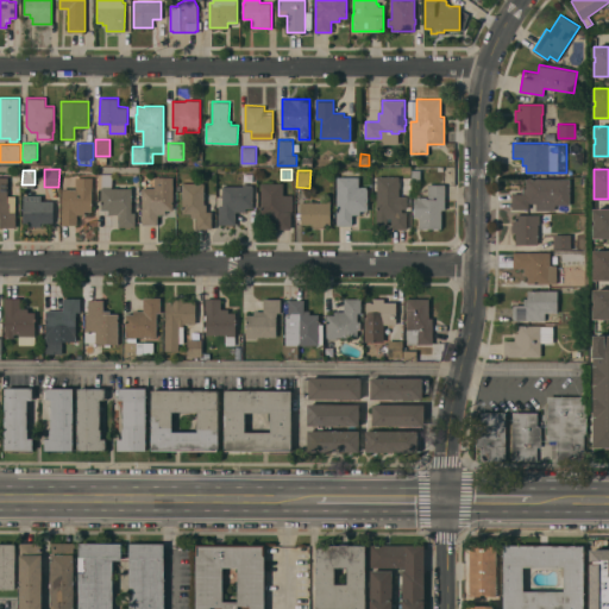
[(118,226),(118,213),(108,213),(108,209),(101,209),(101,189),(100,188),(100,174),(112,174),(112,187),(132,188),(131,212),(136,212),(136,226),(118,226)]
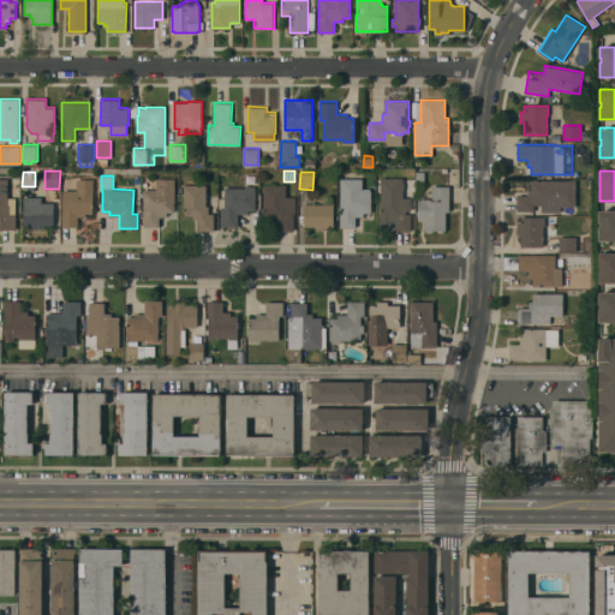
[(0,178),(7,178),(7,197),(16,197),(16,214),(16,228),(0,228),(0,178)]
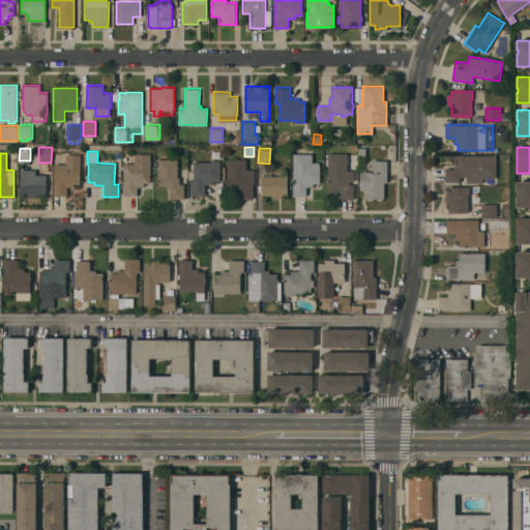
[(150,182),(144,182),(144,185),(137,185),(137,196),(123,196),(123,163),(134,163),(134,153),(150,153),(150,182)]
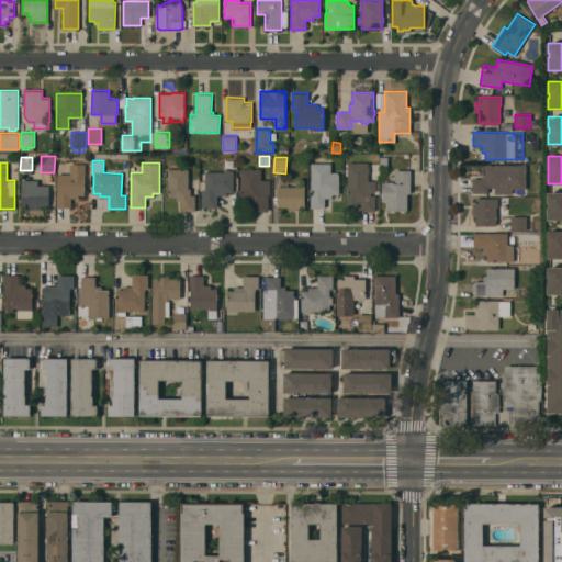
[(311,163),(330,163),(330,172),(338,172),(338,173),(339,173),(339,193),(332,193),(332,197),(325,197),(325,208),(311,208),(311,163)]
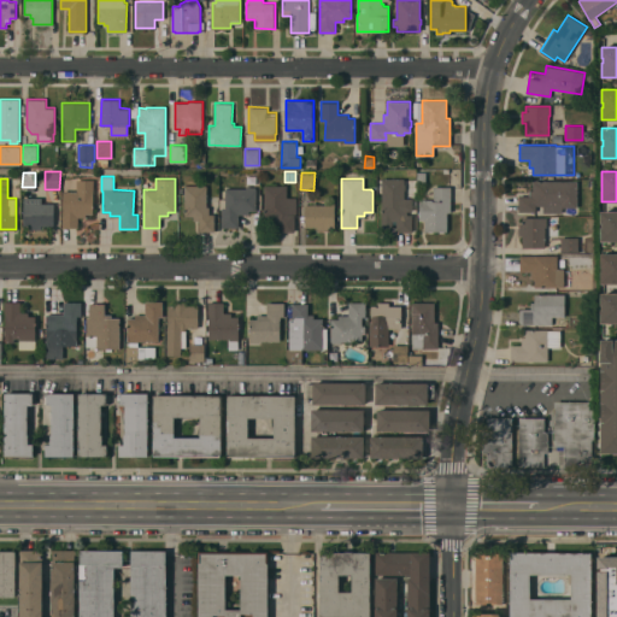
[(404,178),(404,183),(405,184),(405,189),(404,189),(405,197),(409,197),(409,198),(412,198),(412,211),(407,211),(407,213),(412,213),(412,231),(397,231),(397,221),(393,221),(393,231),(382,231),(382,178),(404,178)]
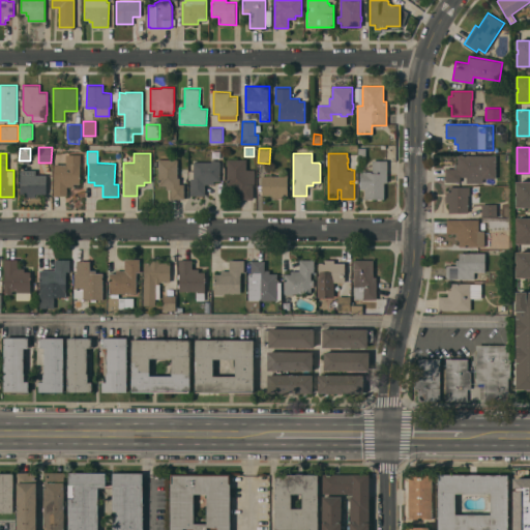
[(81,182),(74,182),(74,185),(67,185),(67,195),(54,195),(54,184),(55,184),(54,164),(66,164),(66,154),(81,154),(81,182)]
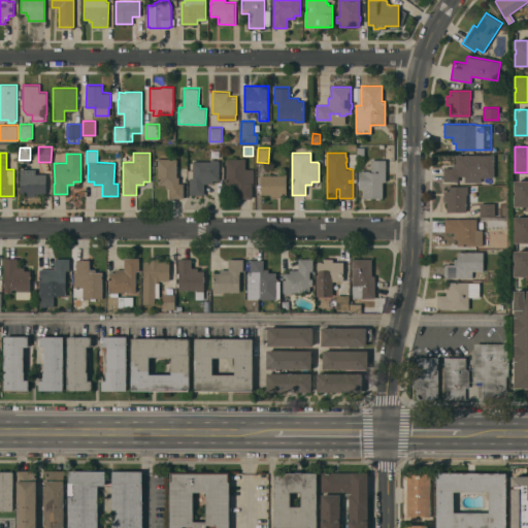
[(494,155),(494,177),(481,177),(481,182),(464,182),(465,176),(459,176),(459,182),(443,180),(443,167),(453,167),(453,162),(456,162),(456,154),(494,155)]
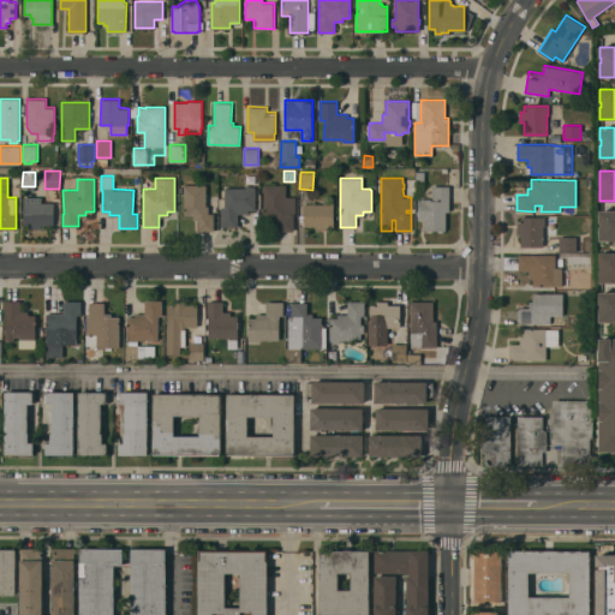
[(184,184),(207,184),(206,206),(209,206),(208,213),(214,214),(214,231),(198,230),(198,219),(193,219),(193,215),(184,215),(184,184)]
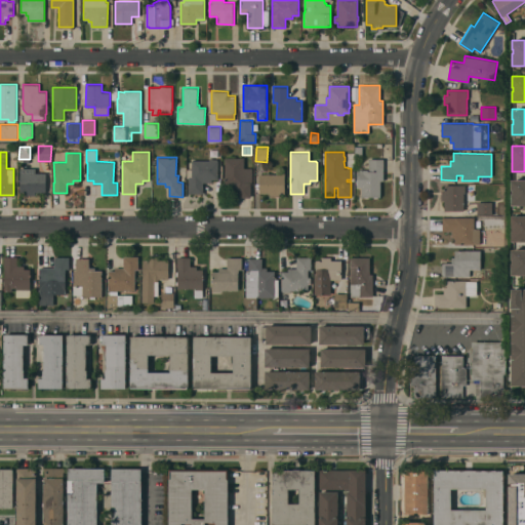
[(244,157),(244,167),(252,167),(252,184),(250,184),(250,197),(237,197),(237,188),(233,188),(233,184),(226,184),(226,157),(244,157)]
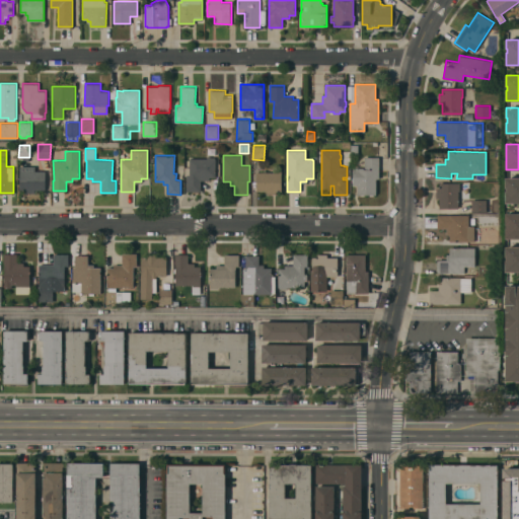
[(379,178),(376,178),(376,194),(373,194),(373,195),(370,195),(370,194),(364,194),(364,195),(360,195),(357,195),(357,184),(353,184),(353,168),(356,168),(356,167),(365,167),(365,156),(379,156),(379,178)]
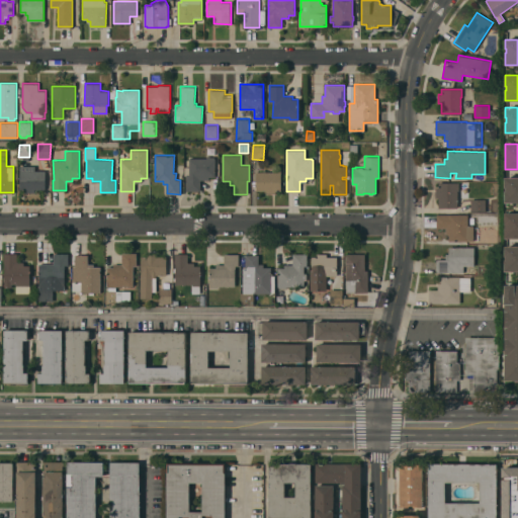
[(189,158),(206,158),(206,157),(213,157),(213,158),(214,158),(214,176),(208,176),(208,179),(200,179),(200,190),(186,190),(186,174),(184,174),(184,166),(189,166),(189,158)]
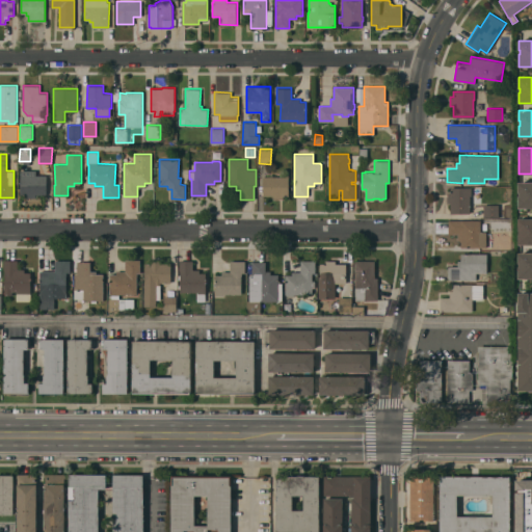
[(36,169),(35,171),(36,171),(36,175),(47,175),(47,194),(35,194),(35,197),(26,197),(26,194),(20,194),(21,169),(36,169)]
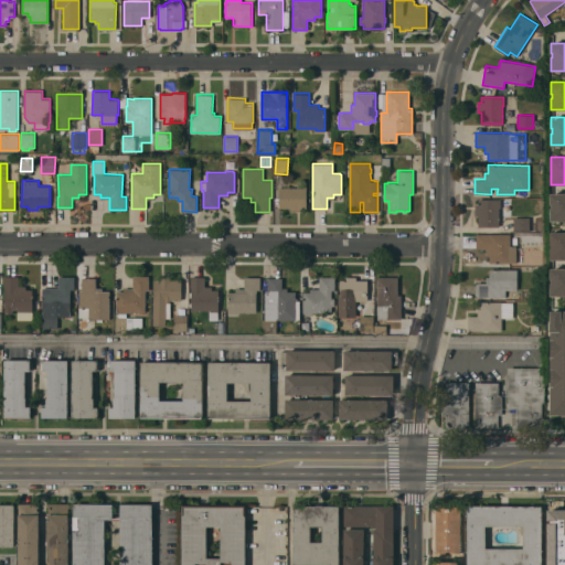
[(298,188),(298,185),(307,185),(307,208),(300,208),(300,211),(290,211),(290,208),(279,208),(279,187),(298,188)]
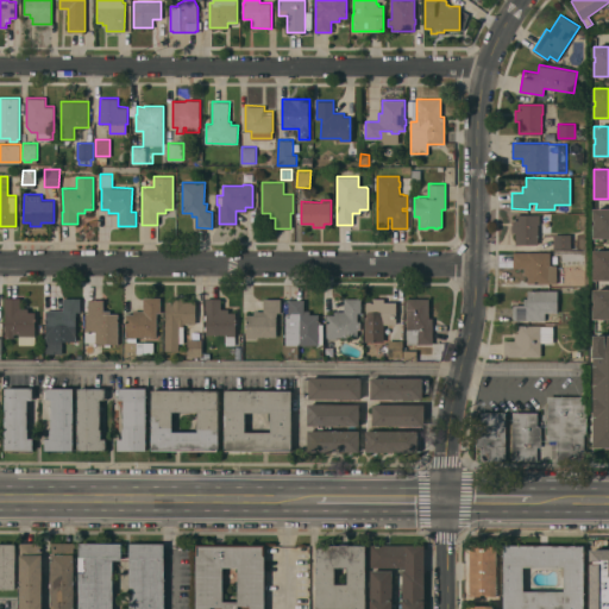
[(608,208),(608,238),(594,238),(594,225),(595,225),(595,220),(592,220),(594,208),(608,208)]
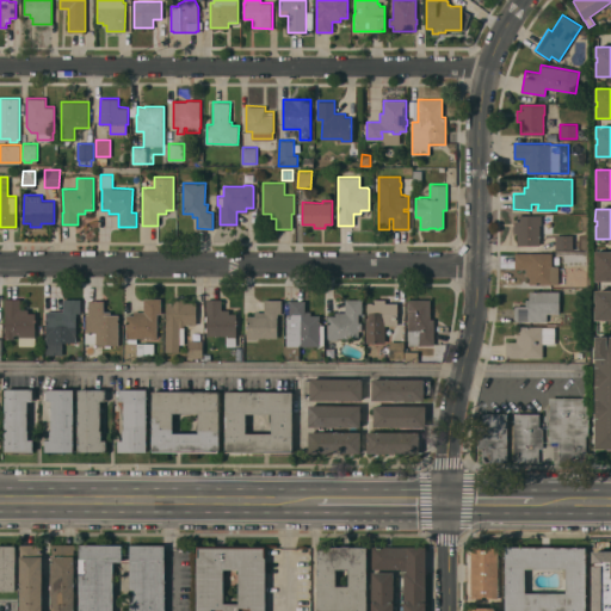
[(539,245),(536,245),(536,246),(531,246),(531,245),(525,245),(525,246),(520,246),(520,245),(517,245),(517,233),(513,233),(513,221),(518,221),(517,215),(541,215),(541,224),(539,224),(539,245)]
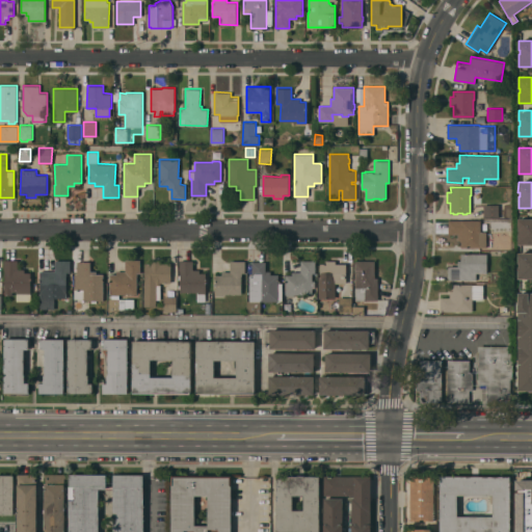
[(499,205),(499,217),(483,217),(483,204),(499,205)]
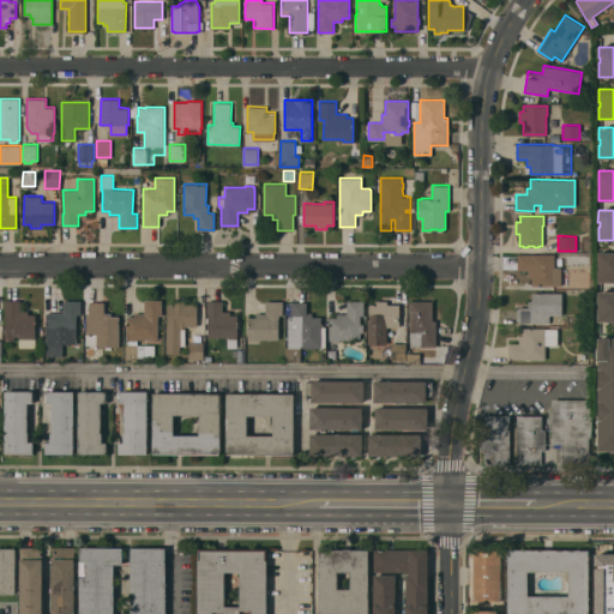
[(613,282),(597,282),(597,270),(599,270),(599,265),(597,265),(597,252),(613,252),(613,282)]
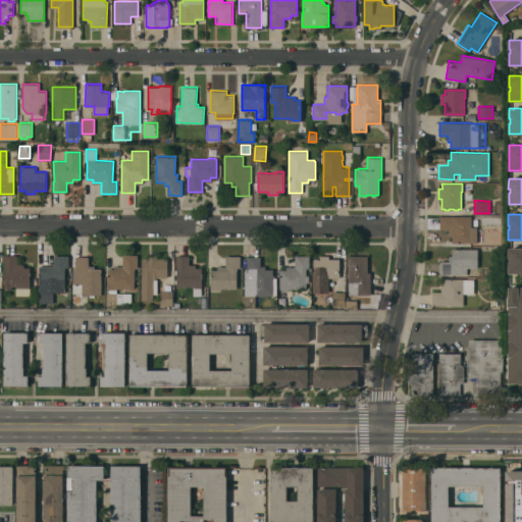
[(471,215),(471,226),(477,226),(477,243),(453,243),(453,236),(450,236),(450,229),(440,229),(440,215),(471,215)]
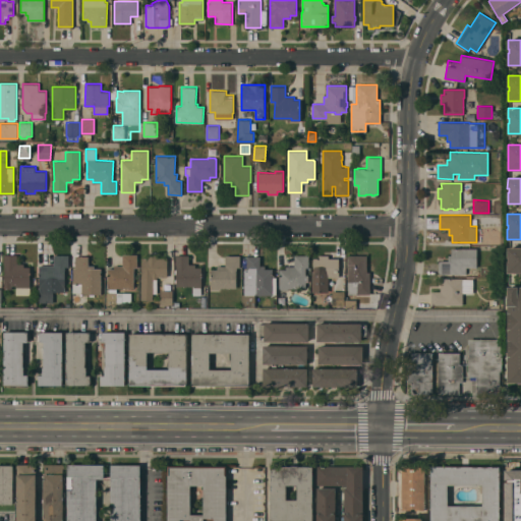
[(520,246),(520,273),(507,273),(507,261),(508,261),(508,257),(507,257),(508,246),(520,246)]
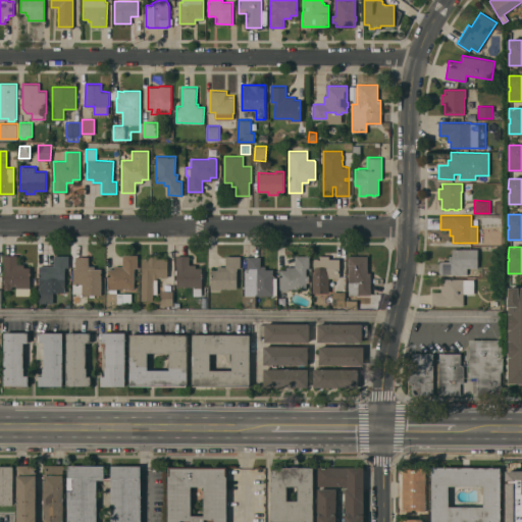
[(478,267),(467,267),(467,274),(439,274),(439,261),(449,261),(449,255),(452,255),(452,248),(478,248),(478,267)]
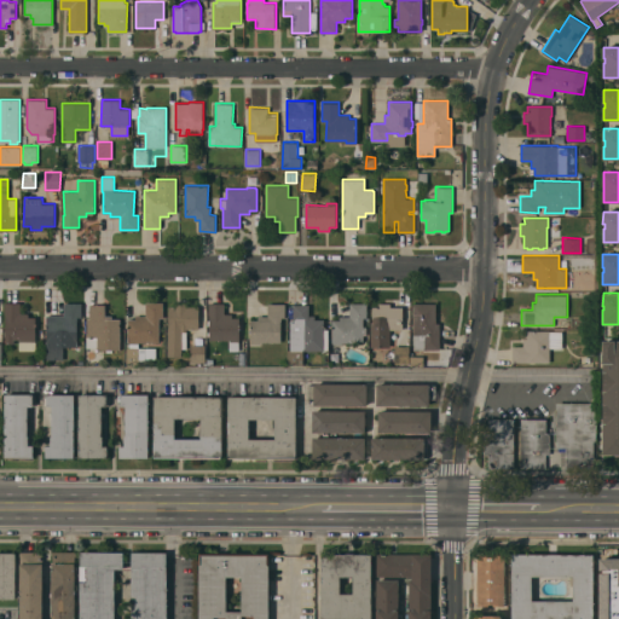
[(139,360),(139,364),(134,364),(134,365),(127,364),(127,363),(127,347),(129,347),(129,343),(129,342),(127,342),(128,319),(136,319),(136,316),(145,316),(145,301),(163,302),(163,317),(160,317),(160,342),(139,341),(139,347),(156,347),(156,358),(145,358),(145,360),(139,360)]
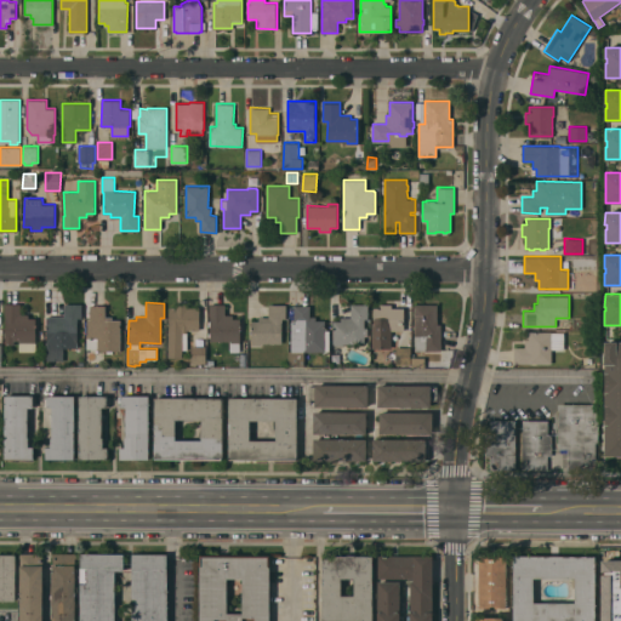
[(21,314),(28,314),(28,318),(36,318),(35,351),(20,351),(20,340),(15,340),(15,345),(6,343),(6,314),(5,314),(5,303),(21,303),(21,314)]
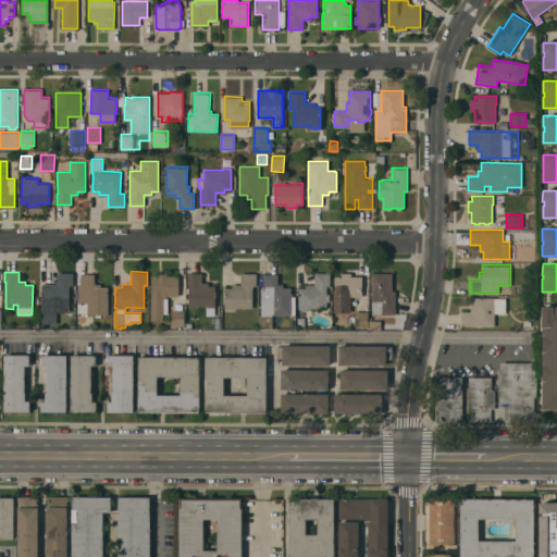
[(73,285),(70,285),(70,288),(70,311),(57,311),(57,324),(42,324),(42,293),(42,287),(49,287),(49,284),(58,284),(58,272),(74,272),(73,285)]
